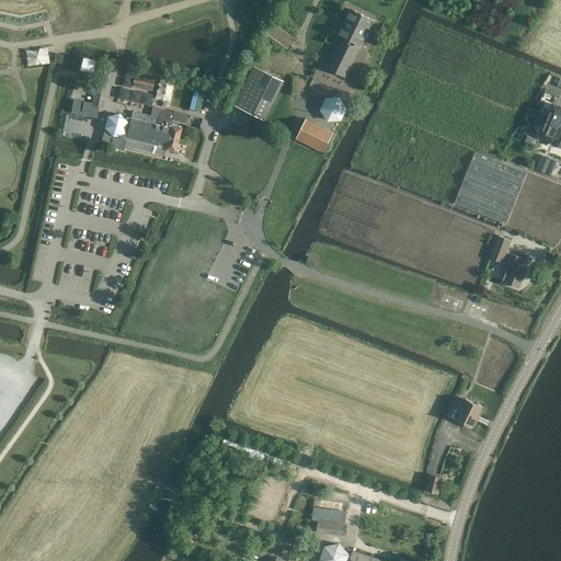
[(375,21),(351,9),(338,37),(341,38),(338,46),(328,68),(346,77),(359,48),(362,48),(375,21)]
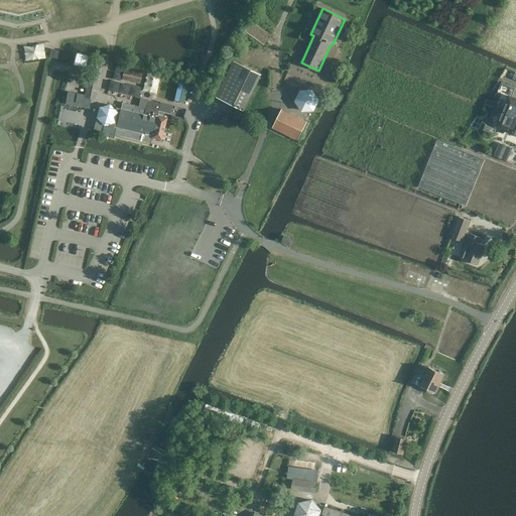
[(0,20),(16,24),(18,13),(0,9),(0,20)]
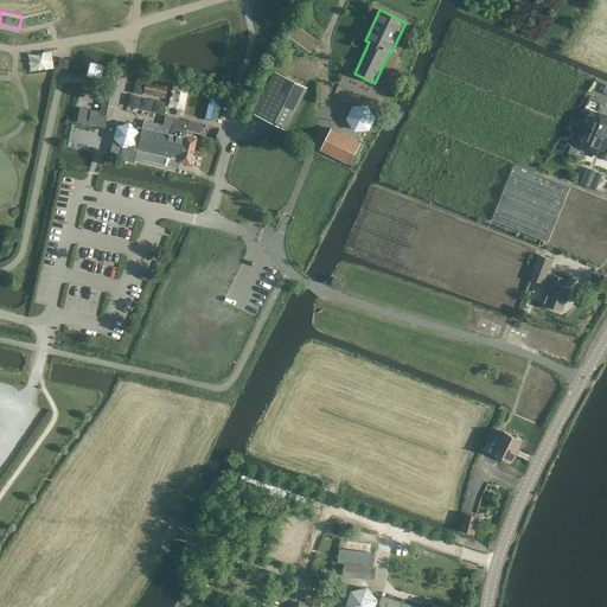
[(29,53),(29,71),(53,70),(53,53),(29,53)]
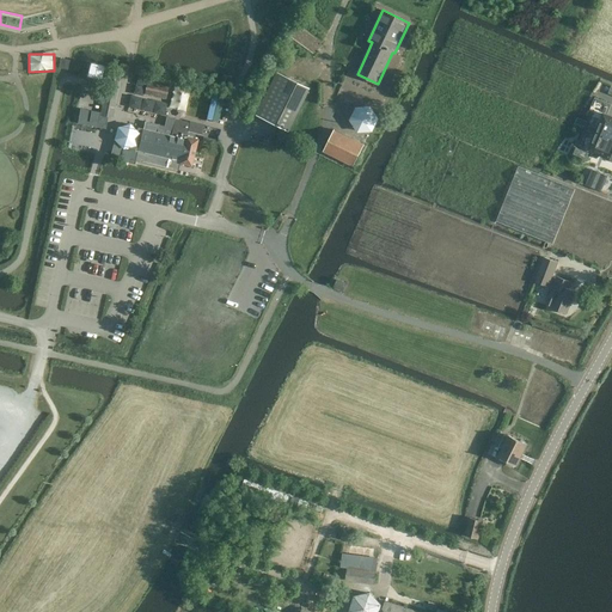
[(86,77),(101,80),(104,66),(90,62),(86,77)]
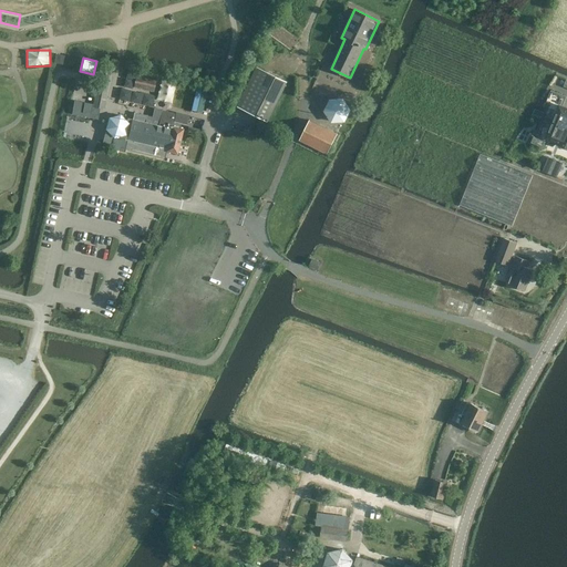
[(104,110),(113,68),(101,65),(92,106),(104,110)]
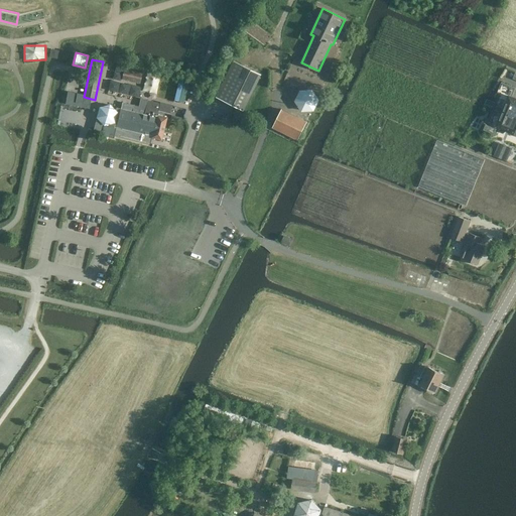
[(245,108),(262,72),(235,59),(218,96),(245,108)]
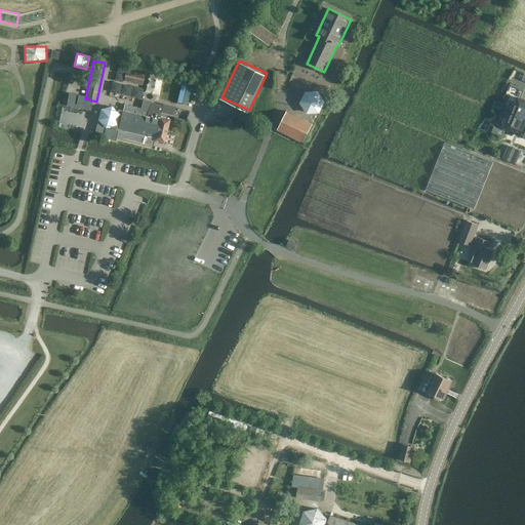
[(132,82),(142,84),(145,71),(135,69),(132,82)]
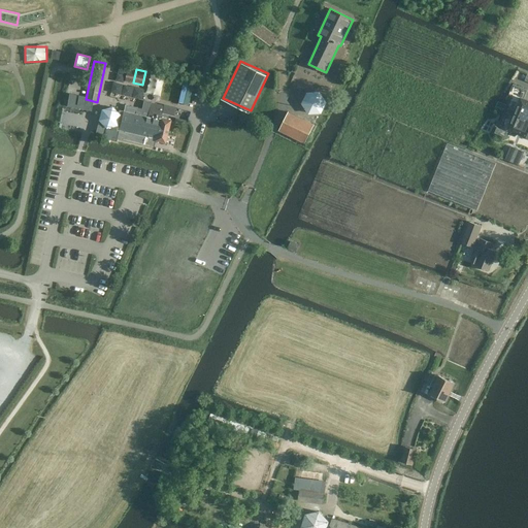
[(158,99),(163,78),(154,76),(149,97),(158,99)]
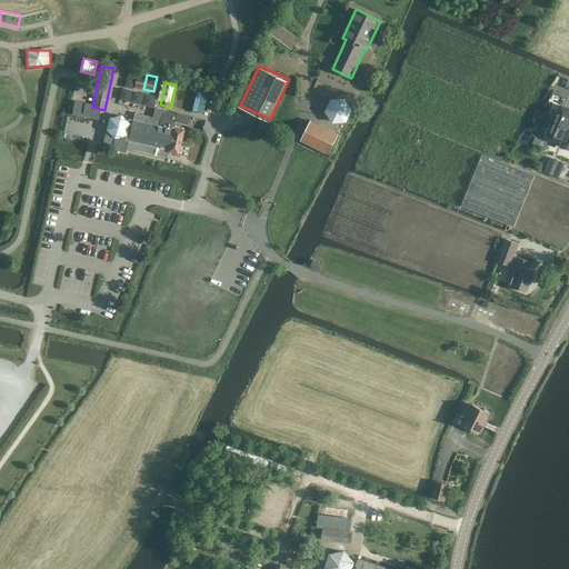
[(551,102),(545,118),(568,128),(568,109),(565,107),(568,97),(553,91),(549,101),(551,102)]
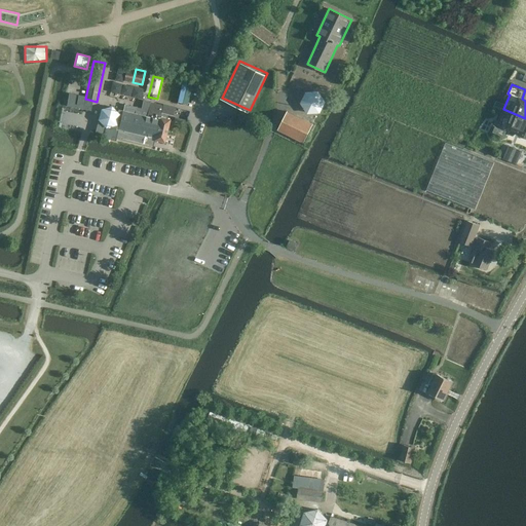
[(306,94),(301,103),(308,112),(318,112),(324,102),(317,92),(306,94)]
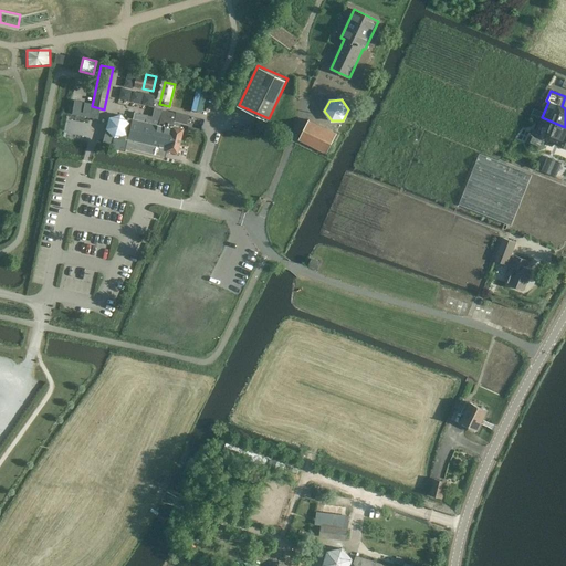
[(74,102),(72,114),(88,117),(91,105),(85,104),(83,113),(79,112),(81,103),(74,102)]
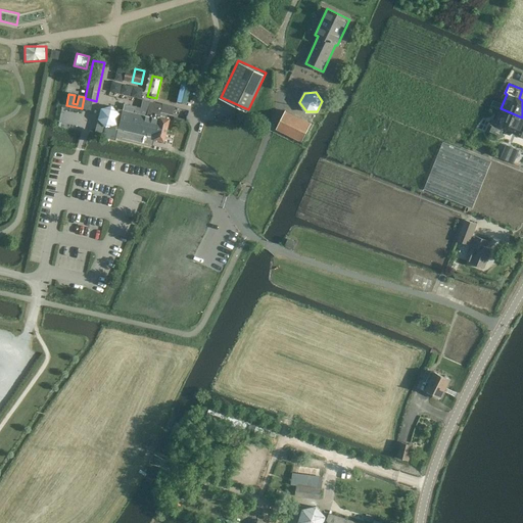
[(163,142),(169,119),(158,116),(161,105),(149,102),(146,116),(138,114),(139,111),(134,110),(134,113),(122,110),(117,109),(116,112),(110,106),(100,109),(98,120),(105,127),(103,133),(115,136),(117,128),(146,135),(154,137),(153,139),(163,142)]
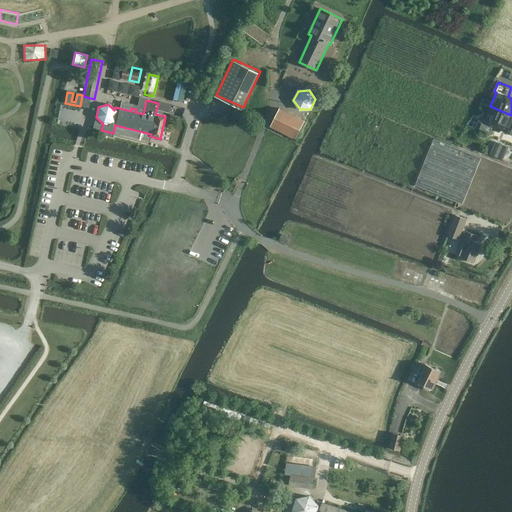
[(511,115),(490,106),(484,121),(482,120),(478,129),(491,135),(495,126),(507,130),(506,131),(511,133),(511,115)]
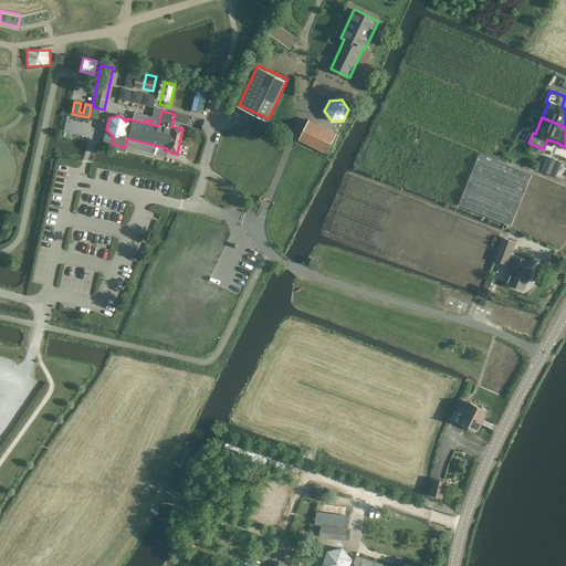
[(308,121),(299,139),(326,154),(336,134),(308,121)]
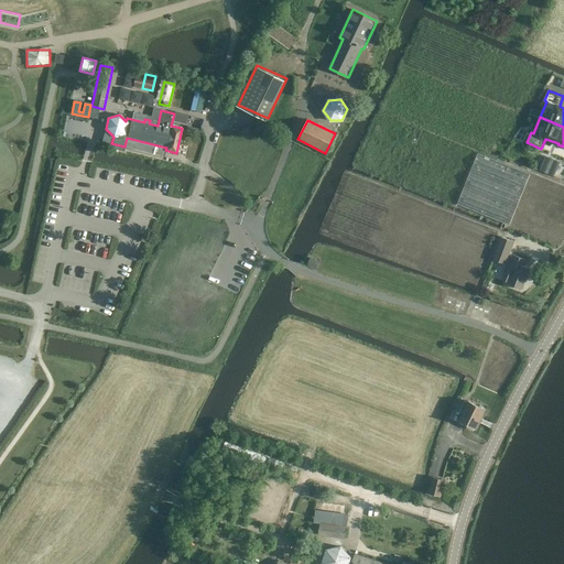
[(506,264),(514,241),(500,237),(492,260),(506,264)]
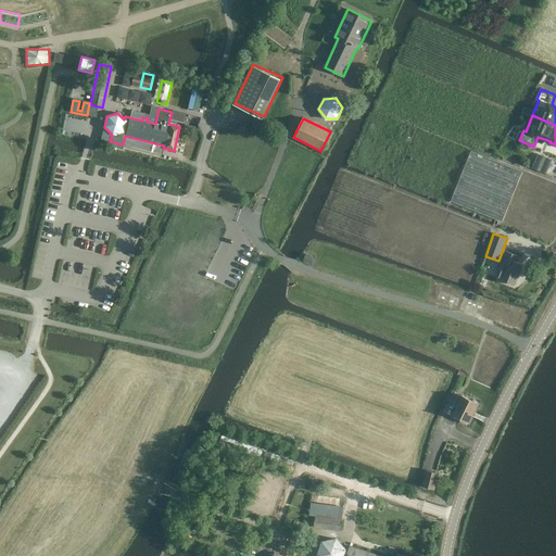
[(515,286),(522,265),(516,262),(519,256),(506,251),(502,262),(506,264),(500,279),(508,283),(510,285),(510,283),(515,286)]
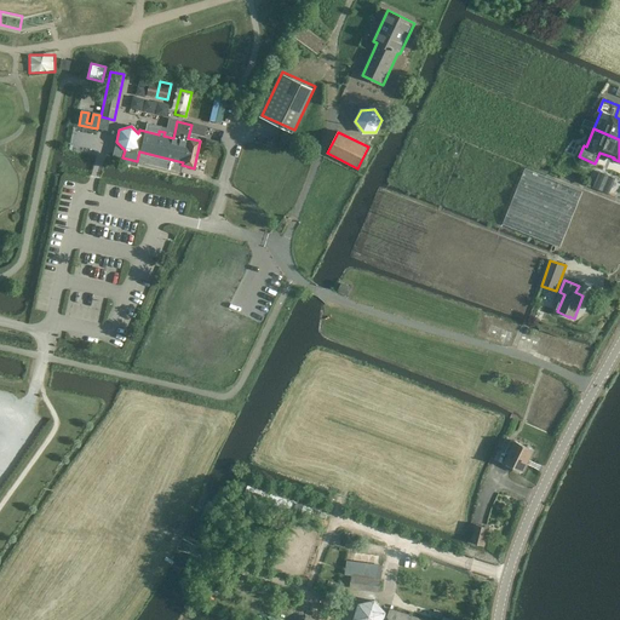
[(350,288),(348,287),(342,283),(339,290),(348,293),(350,288)]
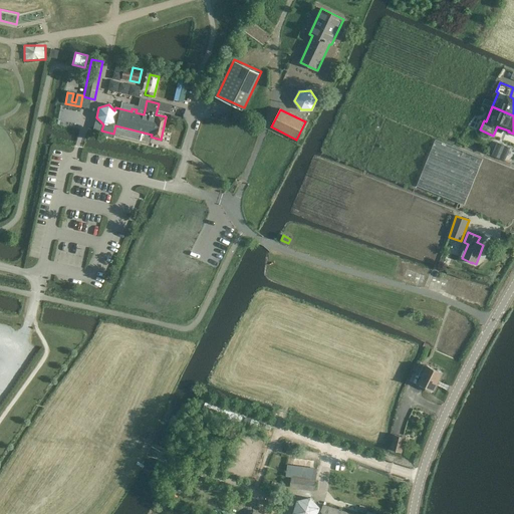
[(437,370),(426,364),(418,383),(434,391),(443,373),(441,372),(442,371),(438,369),(437,370)]
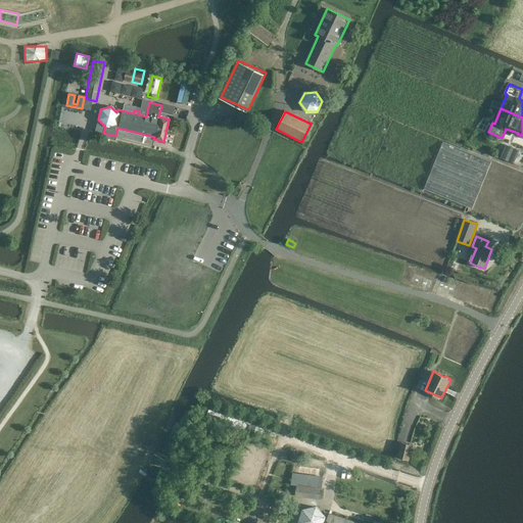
[(232,431),(228,442),(235,444),(239,433),(232,431)]
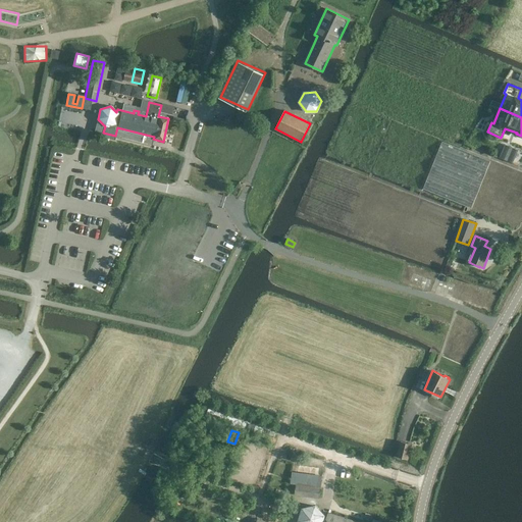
[(408,460),(412,445),(401,441),(397,457),(408,460)]
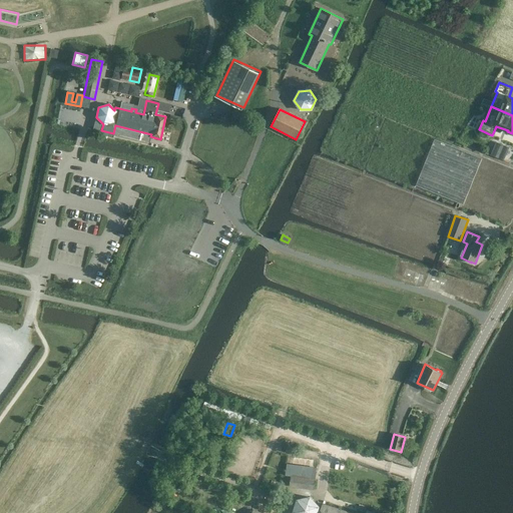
[(290,487),(314,490),(316,469),(293,466),(290,487)]
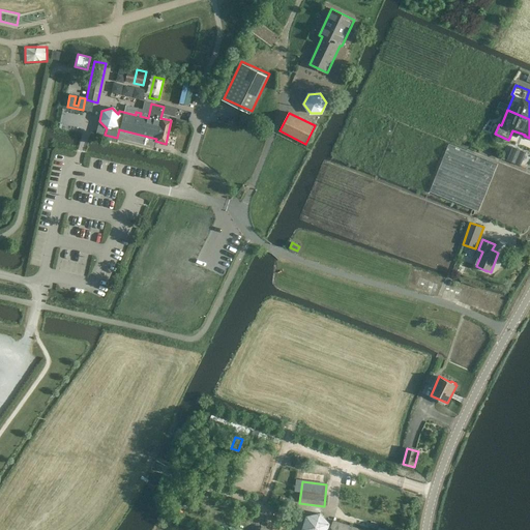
[(205,492),(203,498),(227,506),(229,500),(205,492)]
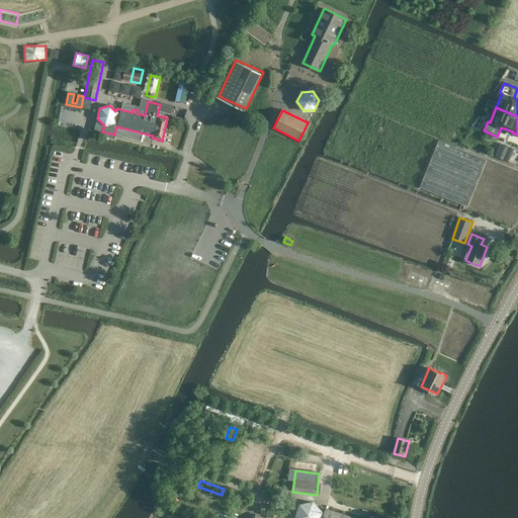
[(299,504),(295,517),(321,517),(323,511),(314,501),(299,504)]
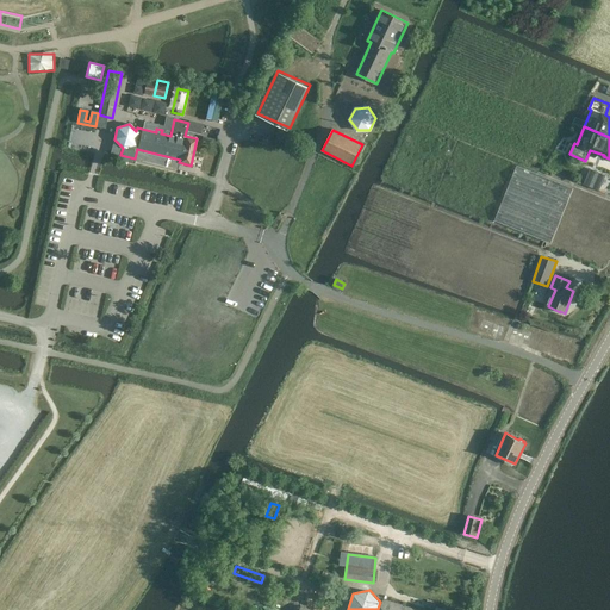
[(416,609),(394,603),(384,599),(380,609),(416,609)]
